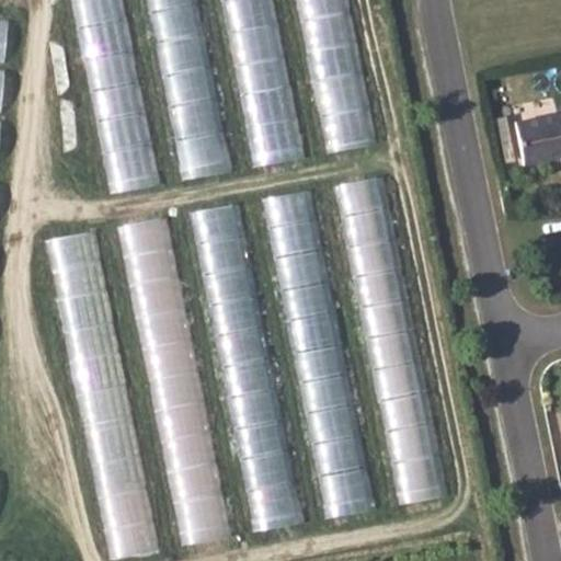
[(226,0),(252,164),(300,157),(276,0),(226,0)]
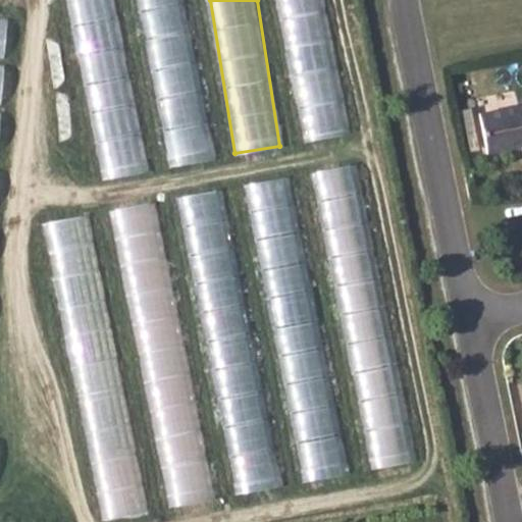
[(9,15),(0,13),(0,51),(5,52),(9,15)]
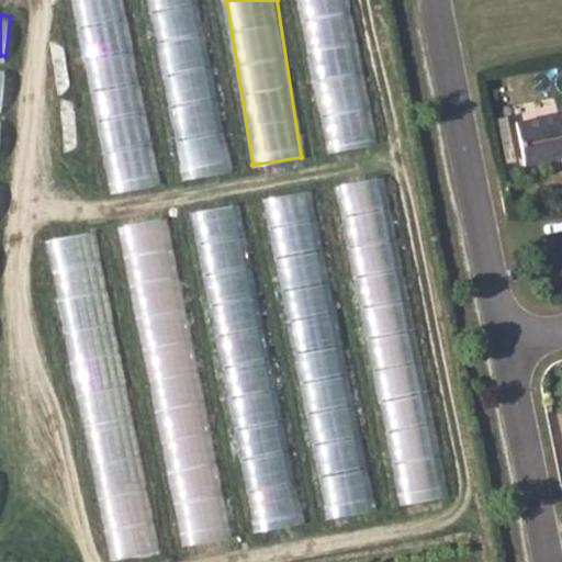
[(313,49),(324,148),(374,143),(362,44),(313,49)]
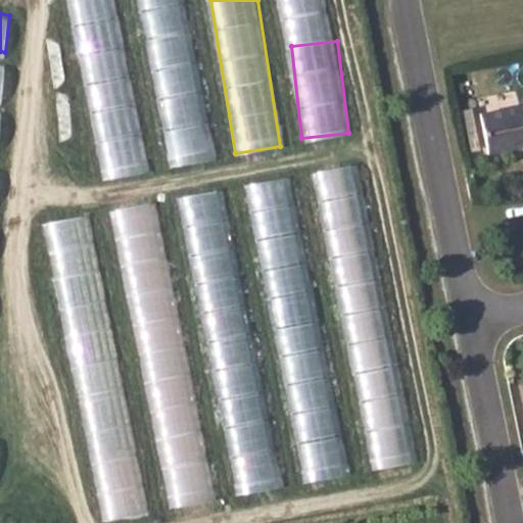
[(175,165),(218,155),(200,82),(180,87),(182,94),(159,99),(175,165)]
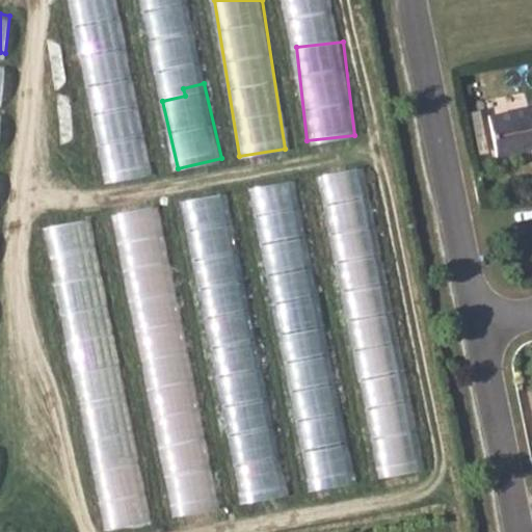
[(531,108),(487,116),(496,157),(531,150),(531,108)]
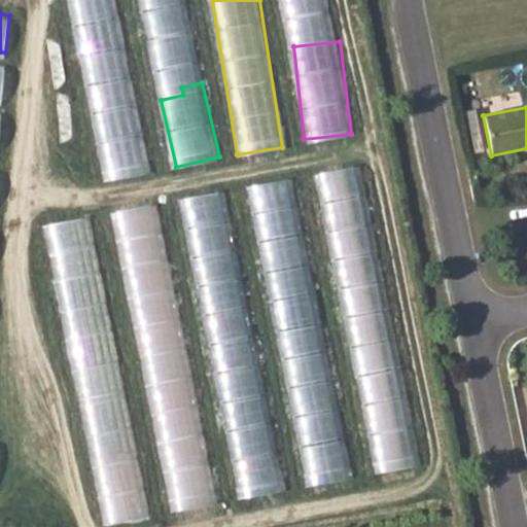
[(108,179),(150,169),(141,131),(129,134),(131,143),(113,147),(116,161),(105,164),(108,179)]
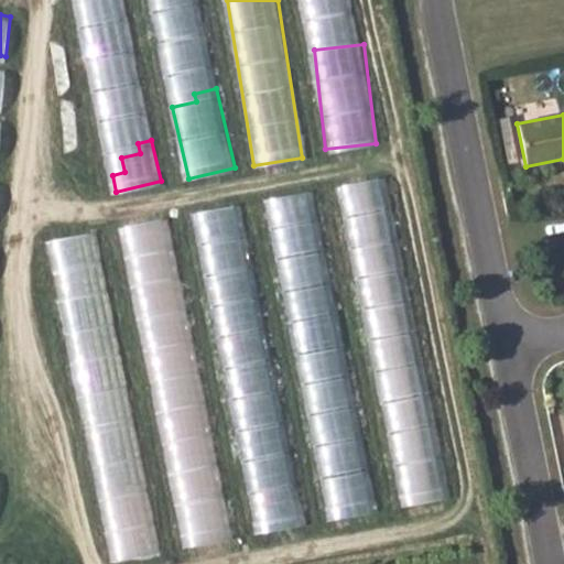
[(342,181),(343,223),(365,221),(365,234),(391,232),(389,179),(342,181)]
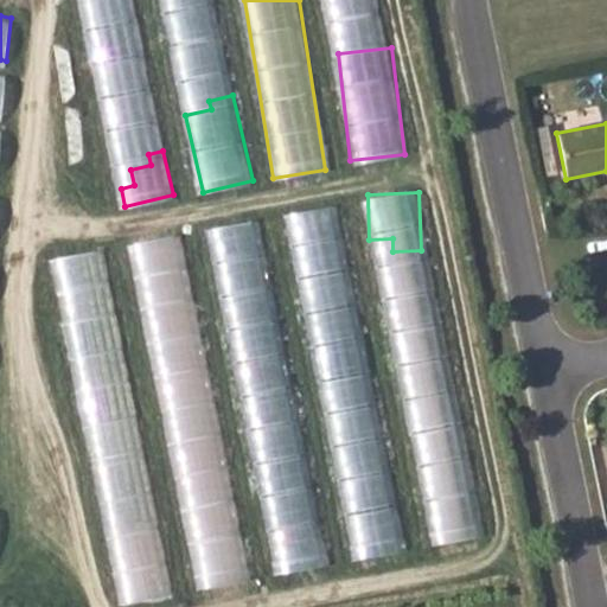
[(339,206),(289,210),(292,238),(342,235),(339,206)]
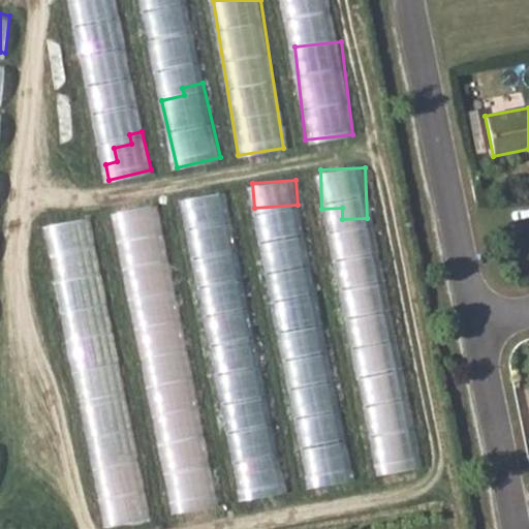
[(229,192),(184,195),(185,217),(230,214),(229,192)]
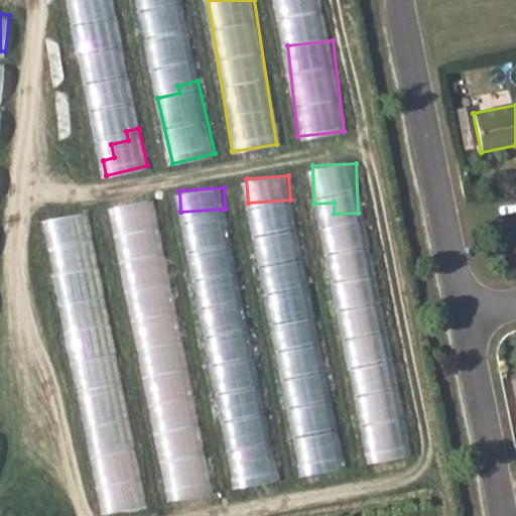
[(153,197),(114,206),(120,237),(159,228),(153,197)]
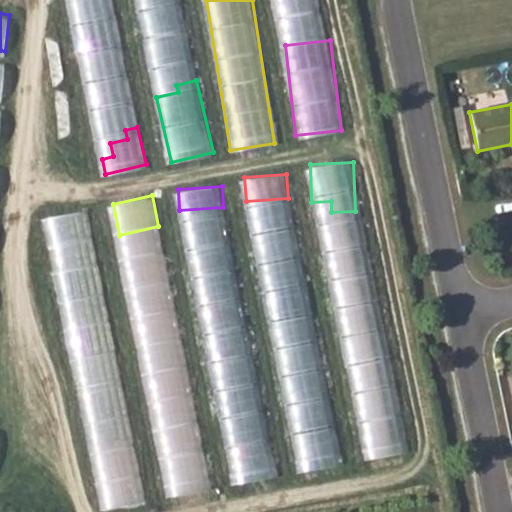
[(90,209),(46,214),(52,265),(96,260),(90,209)]
